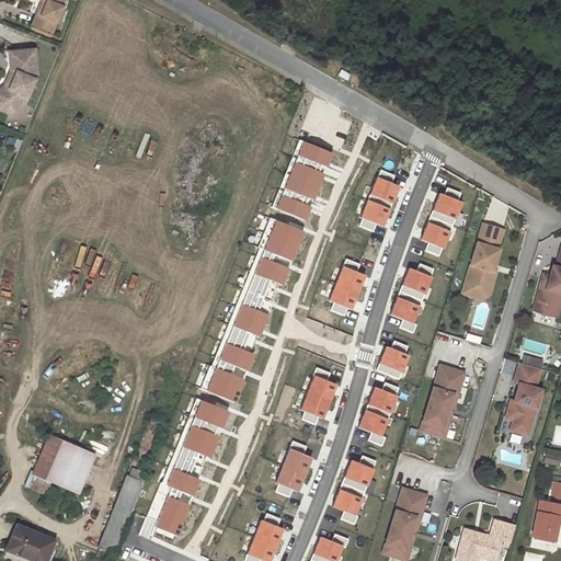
[(41,0),(32,24),(52,32),(64,0),(41,0)]
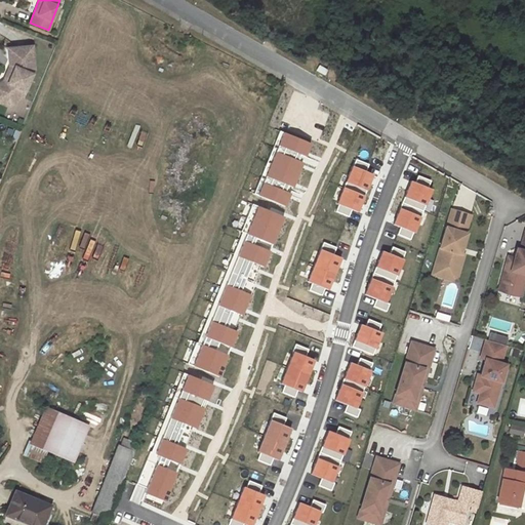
[(32,46),(12,47),(14,63),(14,67),(8,83),(0,88),(0,94),(0,98),(8,102),(16,95),(23,97),(34,70),(32,46)]
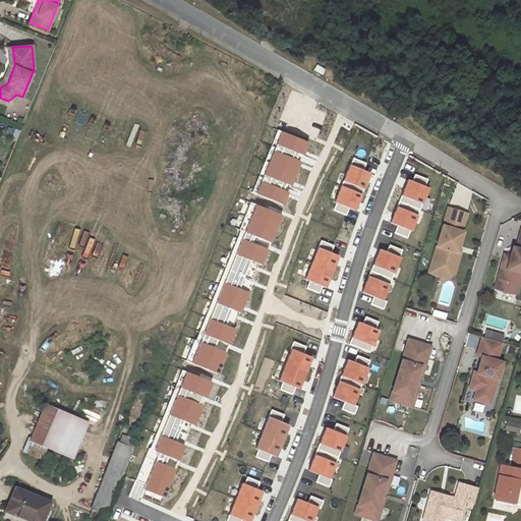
[(0,102),(9,107),(22,97),(16,95),(8,101),(0,98),(0,94),(0,88),(8,82),(14,66),(14,62),(12,47),(8,48),(9,66),(3,79),(0,81),(0,102)]
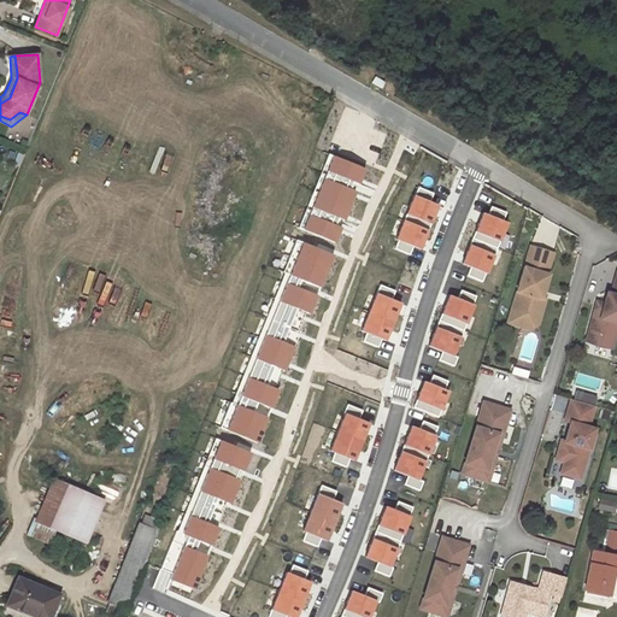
[(529,316),(539,318),(545,300),(539,298),(546,275),(545,274),(551,253),(530,247),(509,317),(519,321),(529,316)]
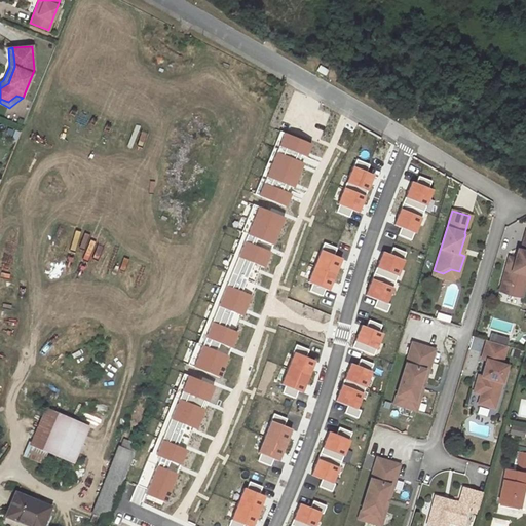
[(525,231),(521,250),(525,251),(522,262),(518,261),(516,259),(515,258),(510,257),(502,280),(524,287),(525,279),(525,231)]
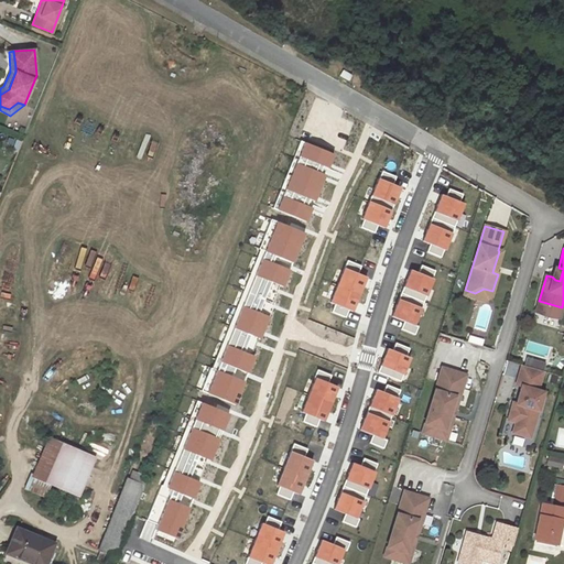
[(560,281),(563,269),(559,268),(555,267),(552,277),(553,278),(555,280),(560,281)]
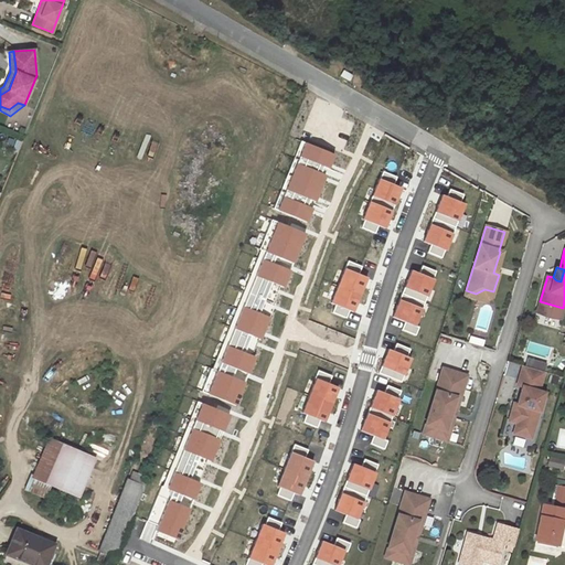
[(466,290),(465,297),(484,302),(492,298),(493,291),(484,289),(476,294),(466,290)]
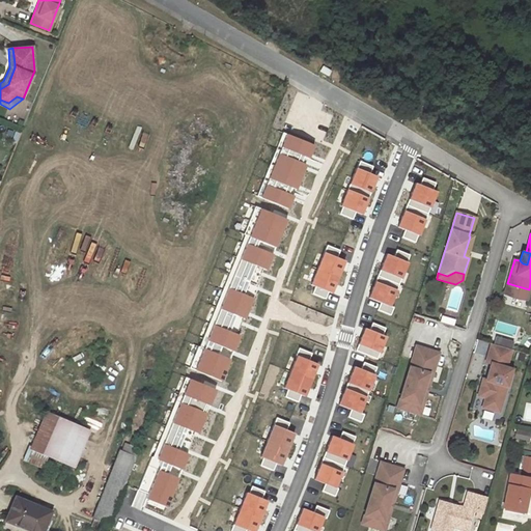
[(529,289),(507,283),(504,292),(527,299),(529,289)]
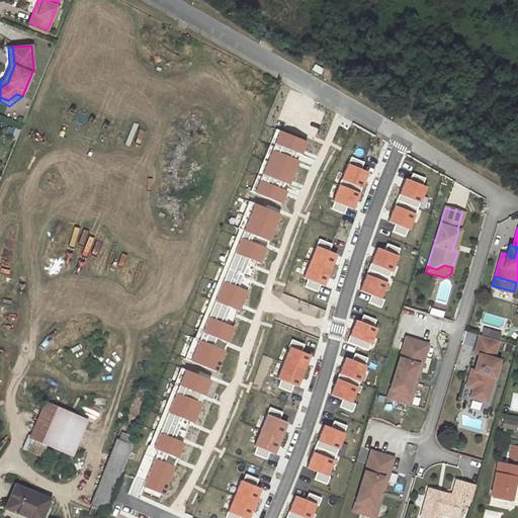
[(499,359),(494,358),(499,340),(479,335),(473,353),(479,355),(475,371),(476,371),(476,374),(470,373),(467,386),(475,389),(472,398),(489,402),(499,359)]
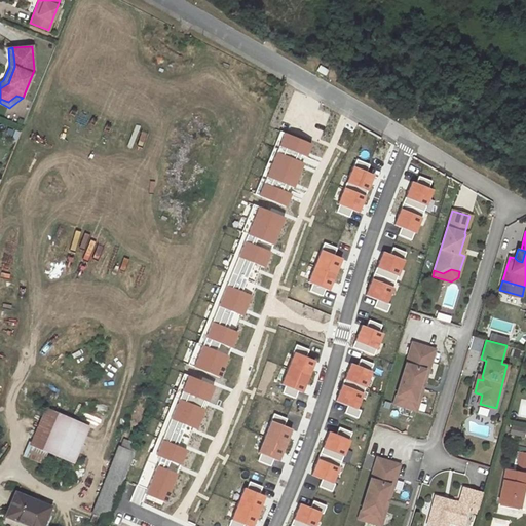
[(411,344),(393,405),(415,411),(434,350),(411,344)]
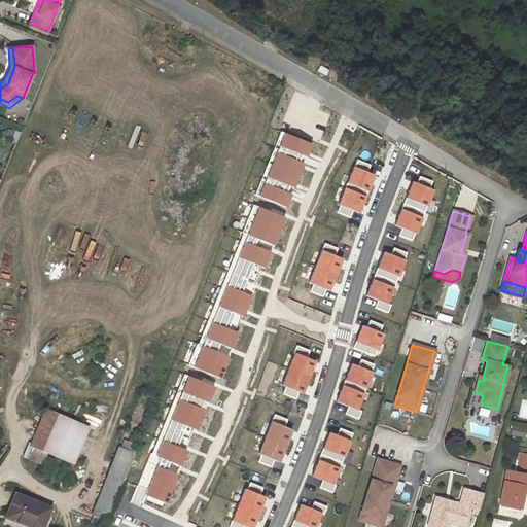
[(73,463),(89,427),(46,409),(31,446),(47,453),(73,463)]
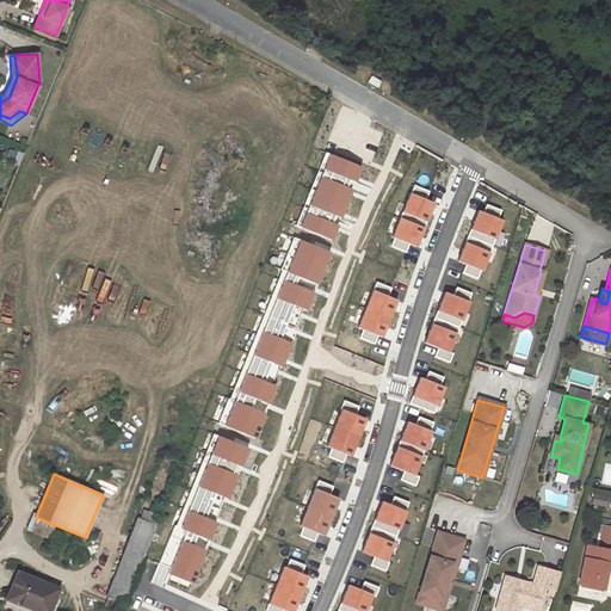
[(594,494),(592,504),(608,507),(610,498),(594,494)]
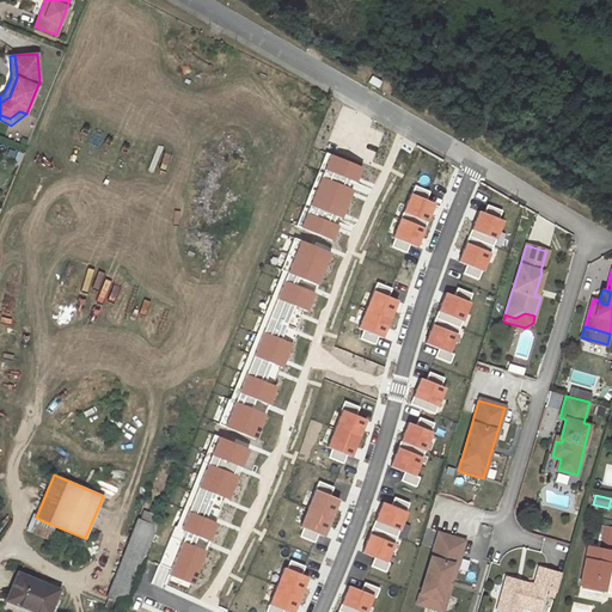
[(392,506),(407,512),(411,503),(396,497),(392,506)]
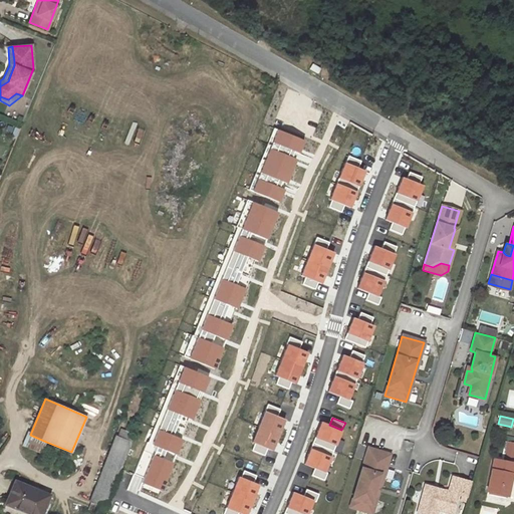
[(329,425),(322,422),(304,464),(315,468),(327,473),(344,431),(341,430),(329,425)]
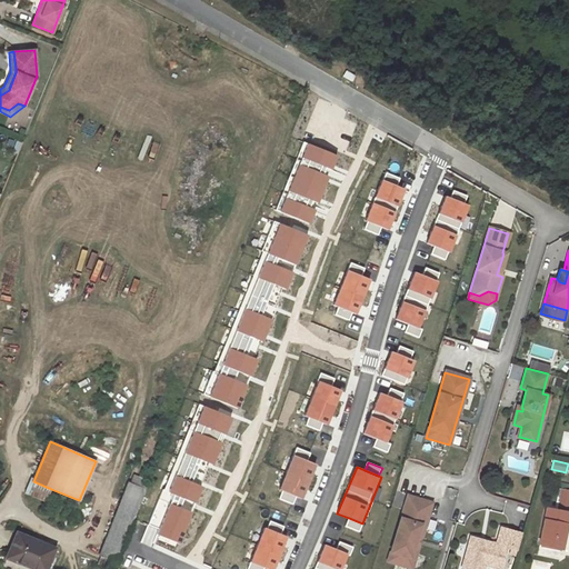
[(130,483),(127,483),(121,497),(123,499),(139,505),(149,481),(133,476),(130,483)]
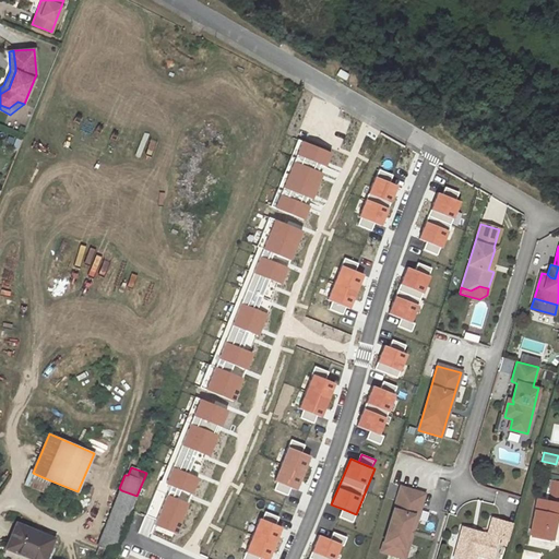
[(50,480),(33,473),(27,485),(45,492),(50,480)]
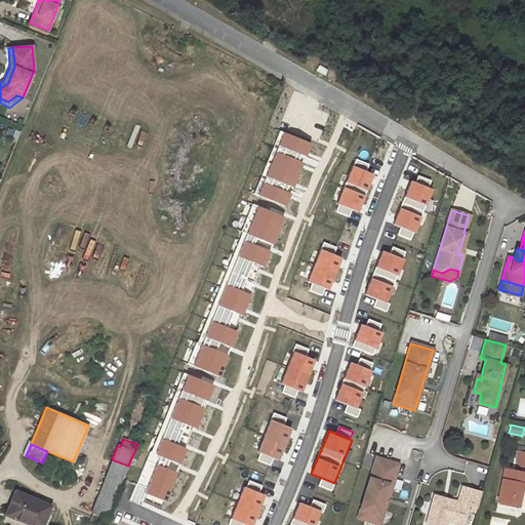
[(524,453),(520,452),(516,471),(524,473),(524,467),(524,453)]
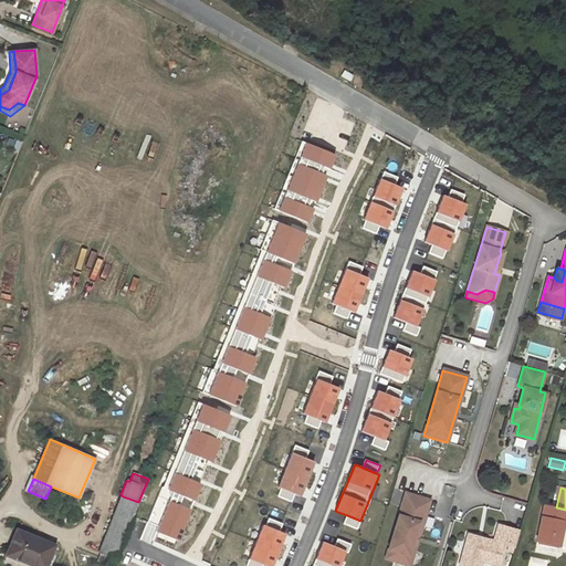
[(409,565),(429,502),(405,494),(385,559),(405,565),(409,565)]
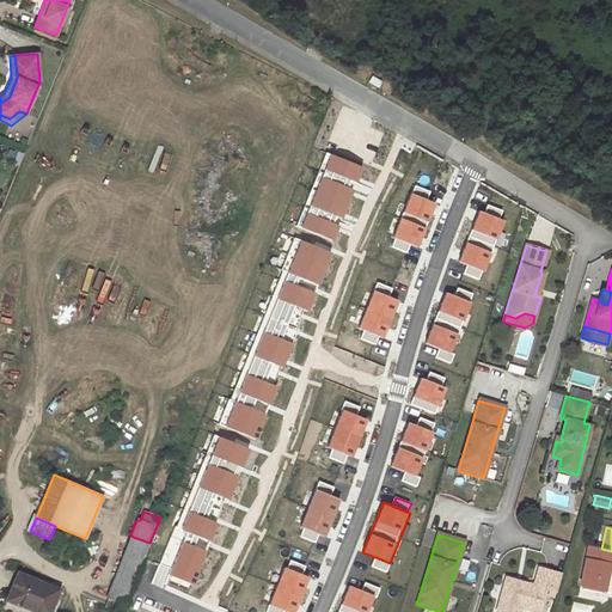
[(105,606),(121,611),(122,611),(150,543),(133,537),(105,606)]
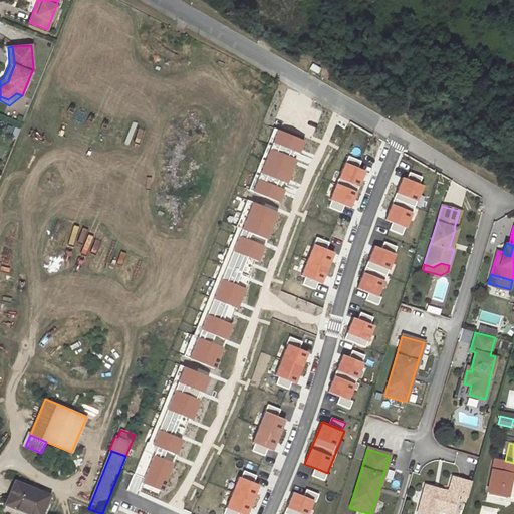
[(494,459),(488,491),(507,495),(511,474),(513,474),(513,463),(505,461),(494,459)]
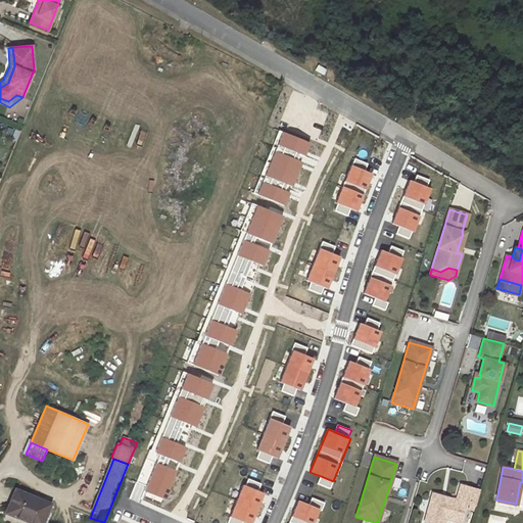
[(330,489),(333,481),(321,476),(318,483),(330,489)]
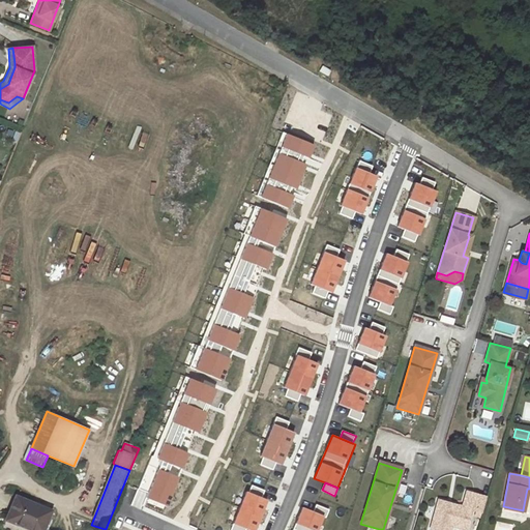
[(482,512),(487,497),(467,491),(463,506),(439,499),(432,524),(450,529),(451,526),(467,529),(472,509),(482,512)]
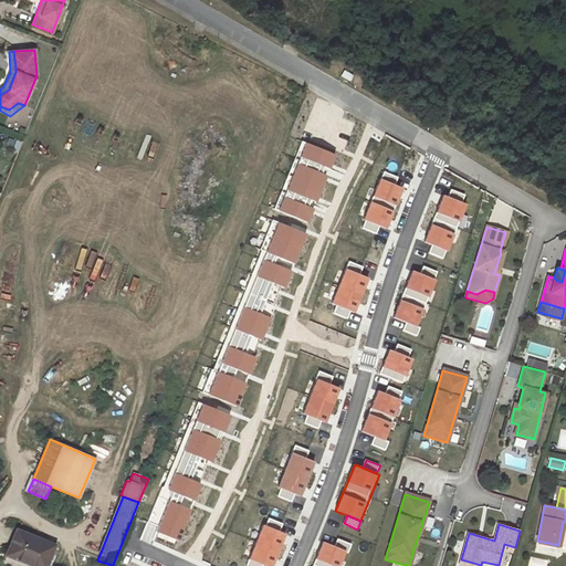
[(45,565),(54,545),(17,530),(8,552),(31,561),(29,564),(35,565),(45,565)]
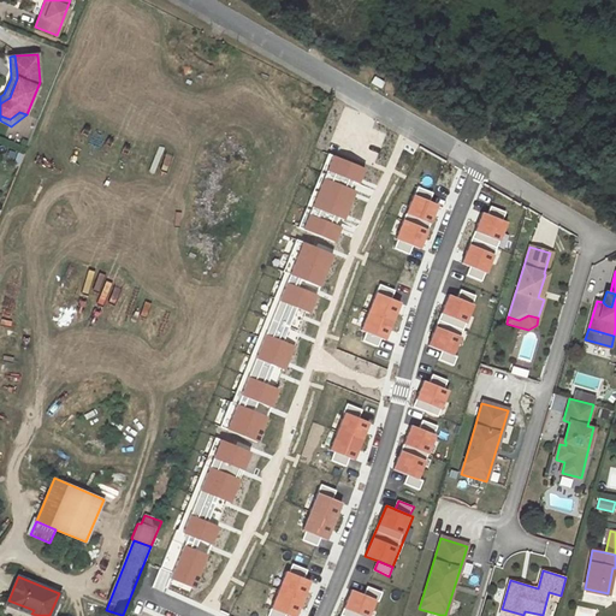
[(368,586),(365,594),(378,599),(380,600),(384,593),(368,586)]
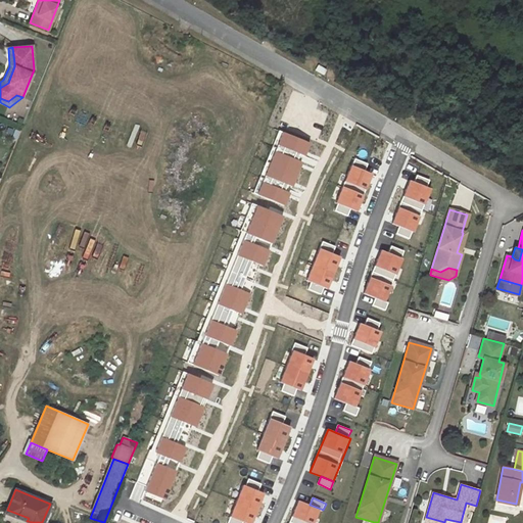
[(310,505),(298,500),(288,522),(315,522),(321,509),(310,505)]
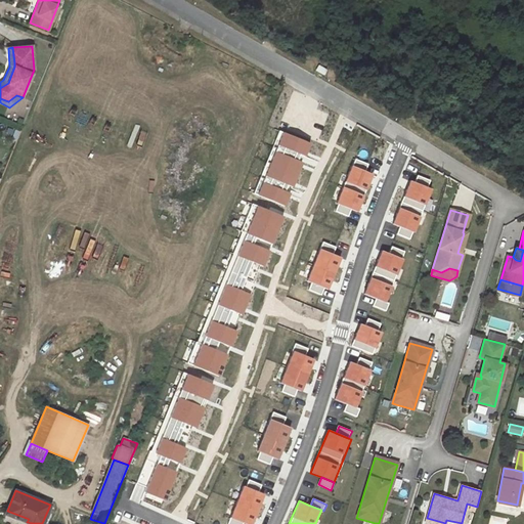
[(29,519),(7,511),(6,514),(27,522),(29,519)]
